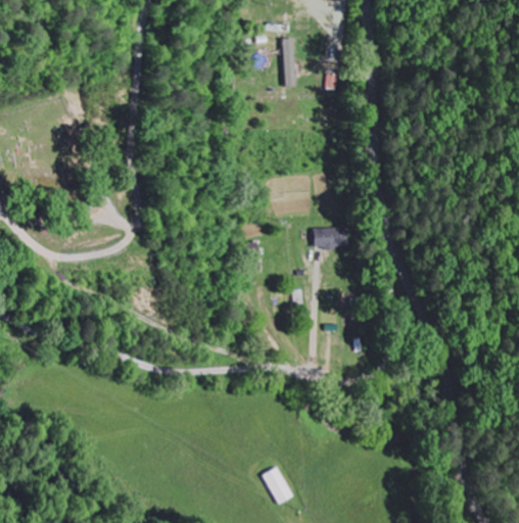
[(295,87),(292,25),(266,27),(266,39),(265,39),(265,46),(281,45),(284,88),(295,87)]
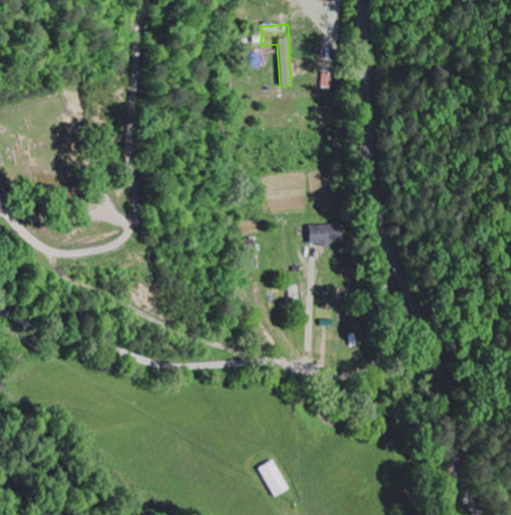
[(332,73),(321,71),(318,86),(330,87),(332,73)]
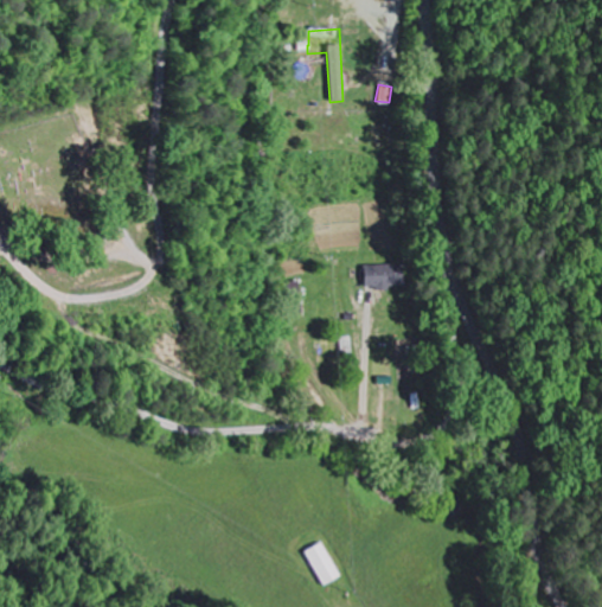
[(364,286),(375,286),(375,287),(404,286),(403,262),(364,264),(364,286)]
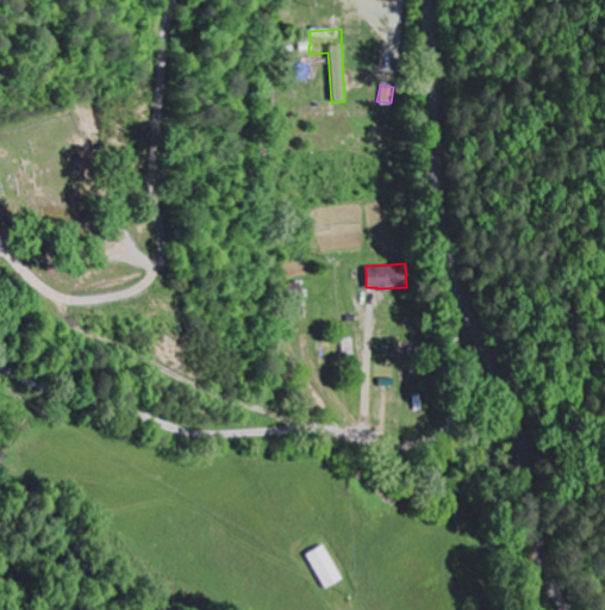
[(340,337),(341,354),(353,353),(351,337),(340,337)]
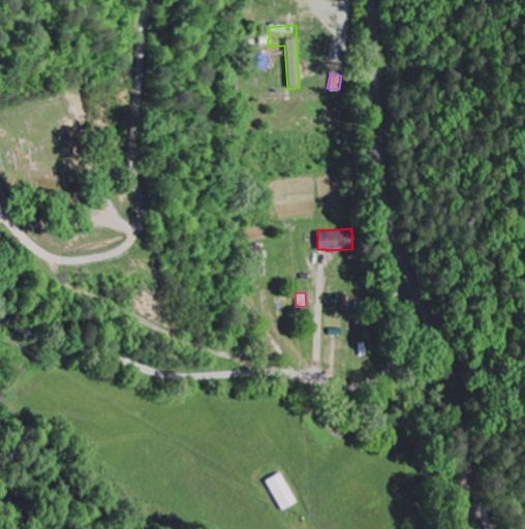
[(297,501),(280,471),(265,479),(281,509),(297,501)]
